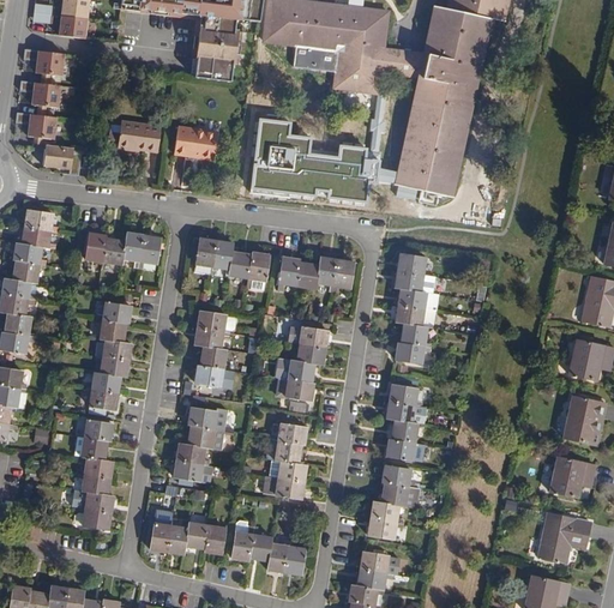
[(46,1),(34,0),(32,8),(44,10),(46,1)]
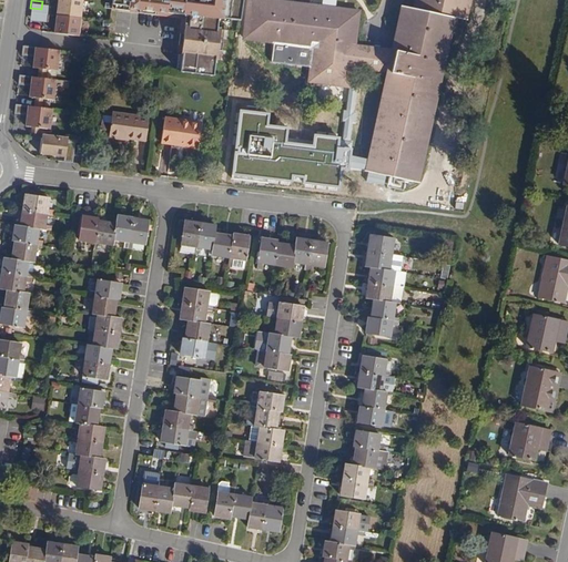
[(57,0),(56,11),(79,14),(81,0),(57,0)]
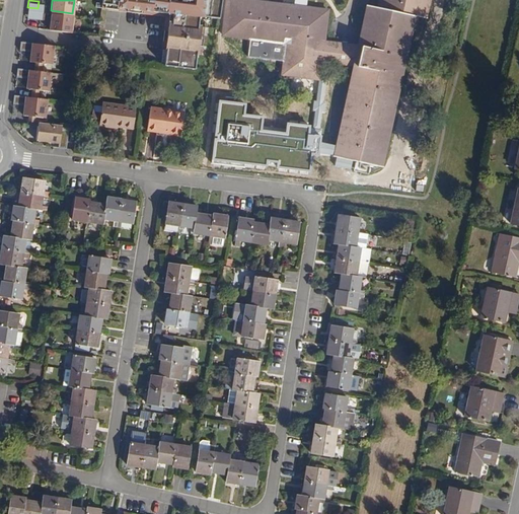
[(217,13),(218,0),(101,0),(101,2),(165,12),(161,46),(164,47),(162,62),(194,66),(195,50),(199,51),(202,21),(196,21),(197,10),(217,13)]
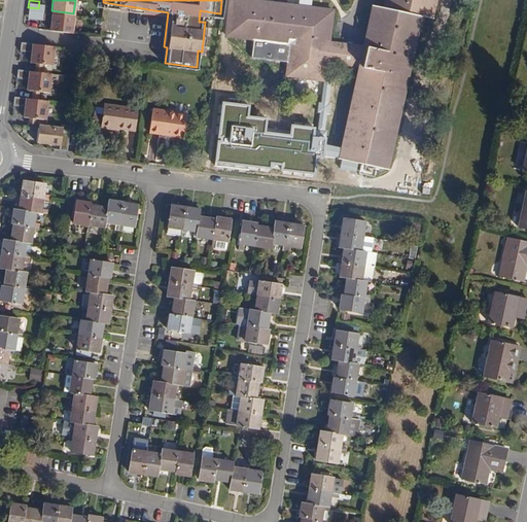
[(385,0),(385,5),(370,2),(361,43),(327,39),(331,9),(255,0),(230,0),(225,36),(252,39),(289,43),(288,61),(286,76),(323,80),(325,63),(355,67),(335,159),(388,170),(422,19),(433,21),(436,0),(385,0)]
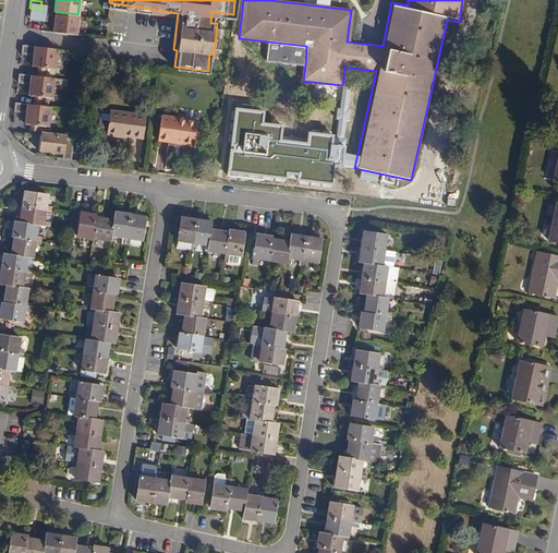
[(40,9),(29,8),(28,15),(39,17),(40,9)]
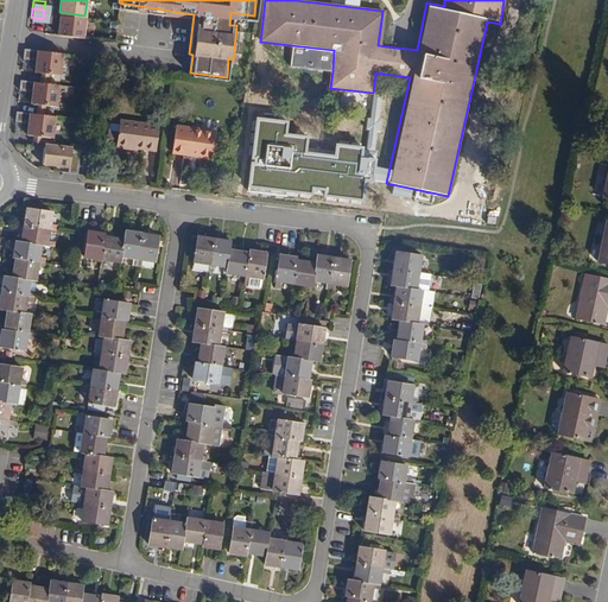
[(84,16),(59,12),(57,31),(82,35),(84,16)]
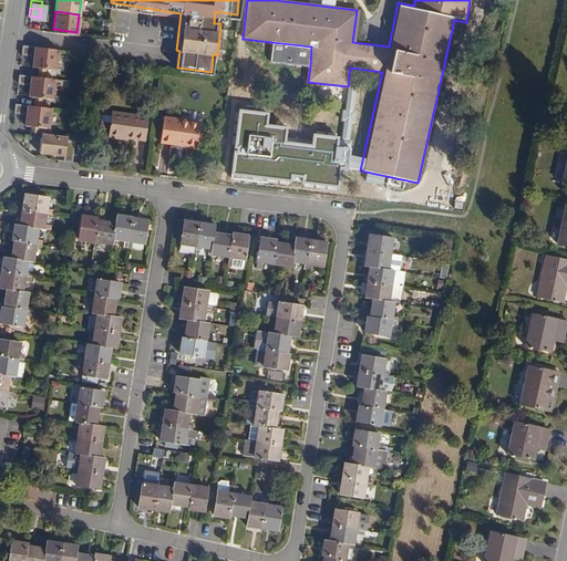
[(59,47),(22,42),(21,51),(33,52),(32,64),(38,64),(44,65),(55,66),(59,47)]
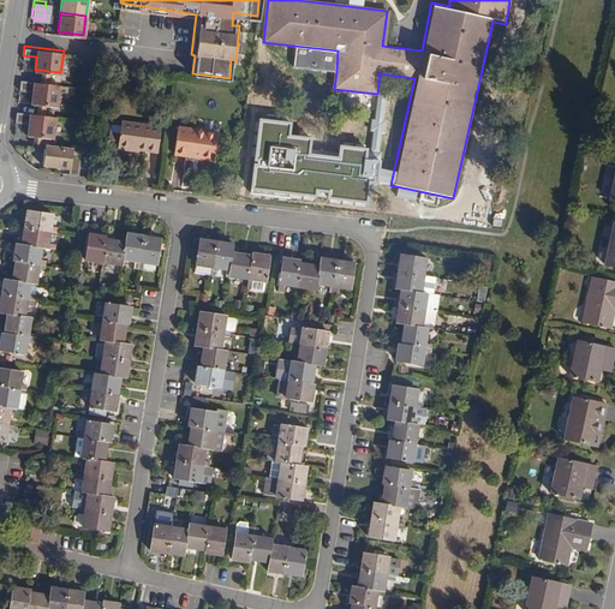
[(40,79),(21,77),(19,87),(33,89),(30,101),(37,102),(45,102),(57,105),(59,82),(47,81),(40,79)]
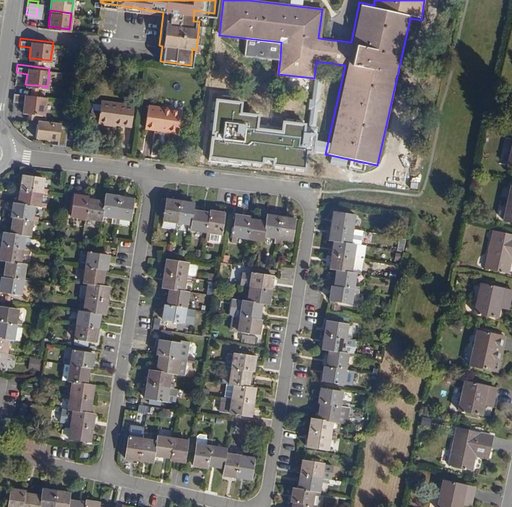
[(30,93),(13,91),(12,99),(23,100),(22,110),(28,111),(34,112),(44,113),(46,95),(36,94),(30,93)]
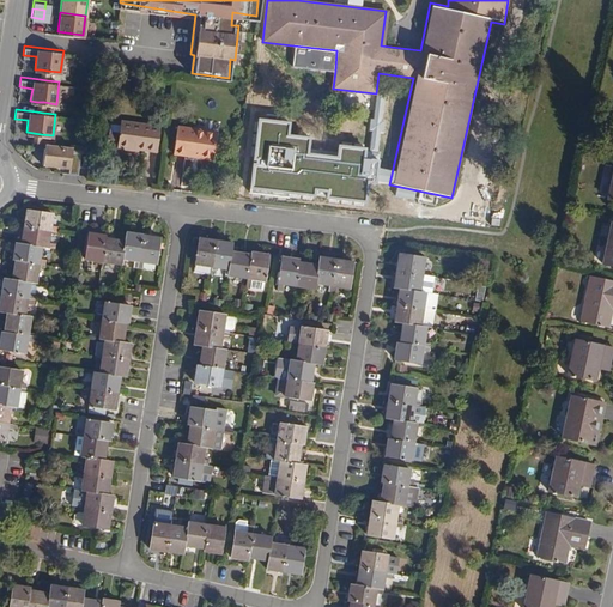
[(156,151),(159,127),(110,121),(108,139),(117,140),(117,146),(156,151)]
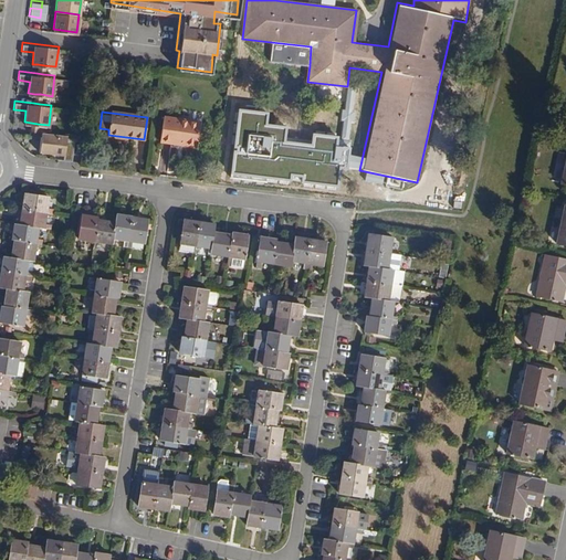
[(198,122),(161,117),(159,141),(196,146),(198,122)]
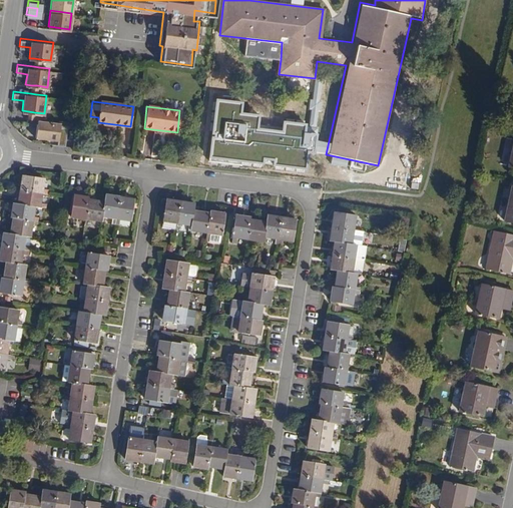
[(241,129),(241,116),(227,116),(227,129),(241,129)]
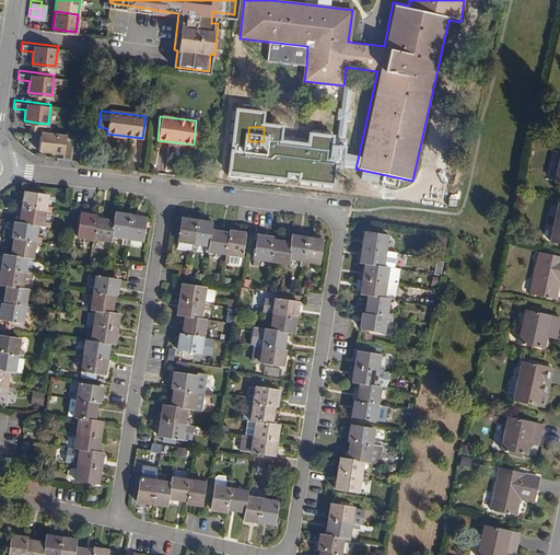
[(73,158),(76,138),(68,137),(68,133),(43,129),(41,148),(66,151),(65,157),(73,158)]
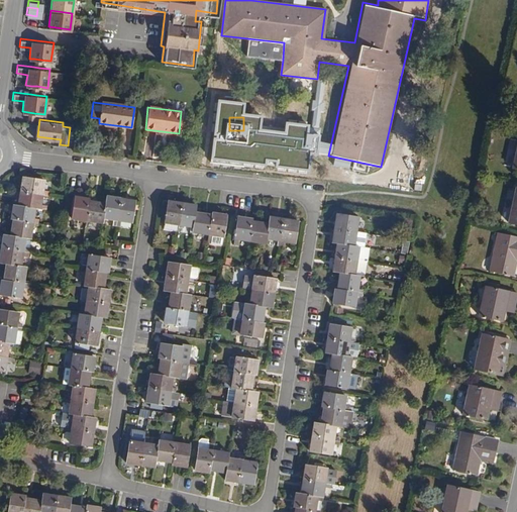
[(23,175),(21,189),(42,192),(45,178),(23,175)]
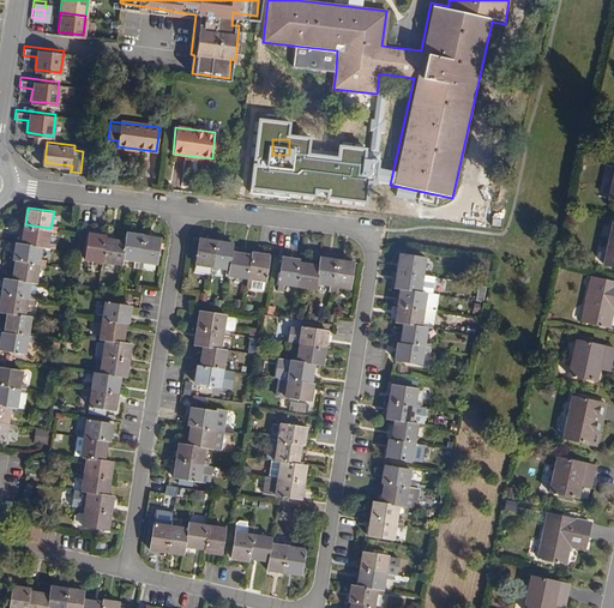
[(613,217),(613,218),(602,259),(613,262),(613,217)]
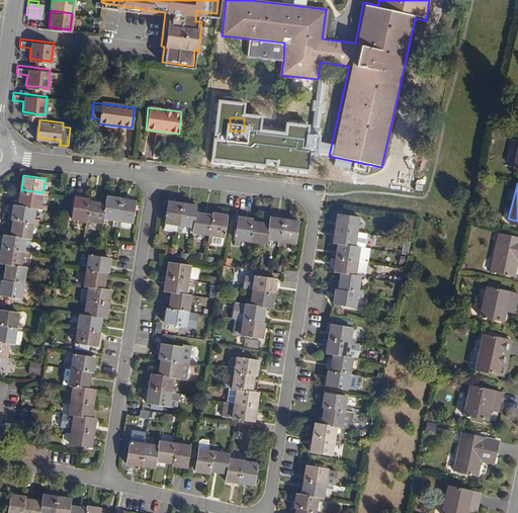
[(40,206),(42,192),(21,189),(19,203),(35,206),(40,206)]
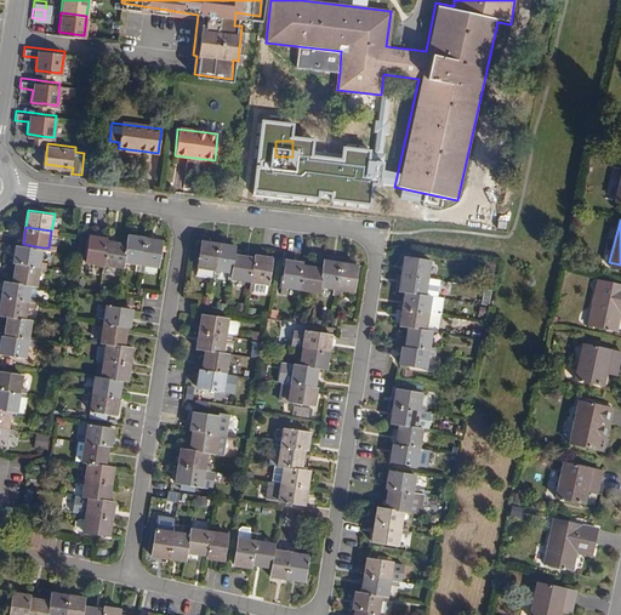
[(86,260),(103,262),(107,241),(107,237),(90,234),(86,260)]
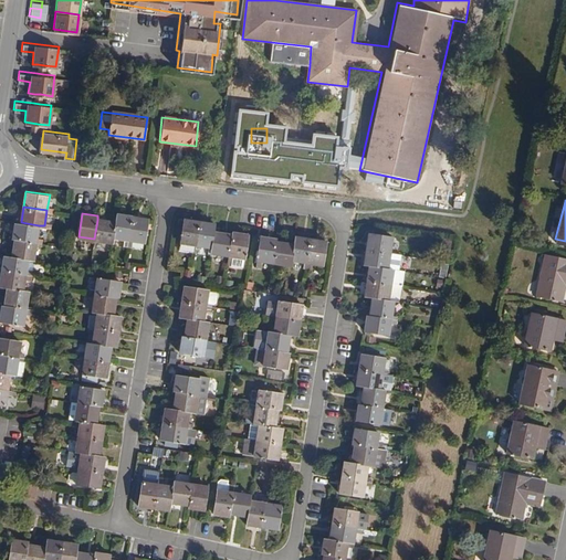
[(128,239),(132,215),(116,213),(115,223),(113,236),(128,239)]
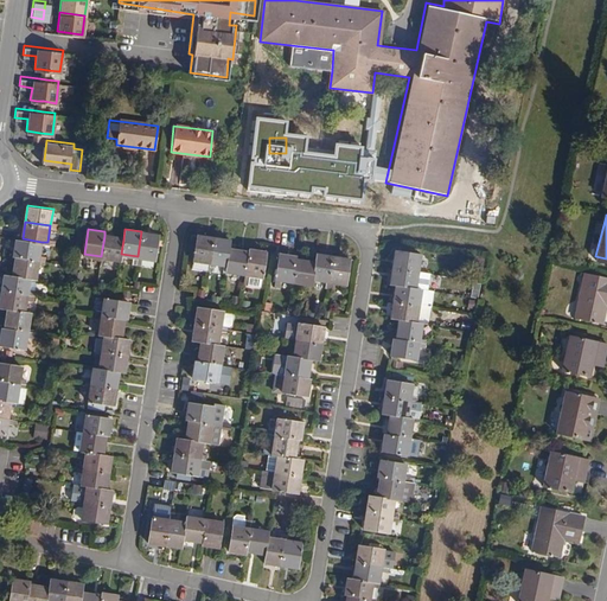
[(141,231),(138,256),(154,260),(159,234),(141,231)]
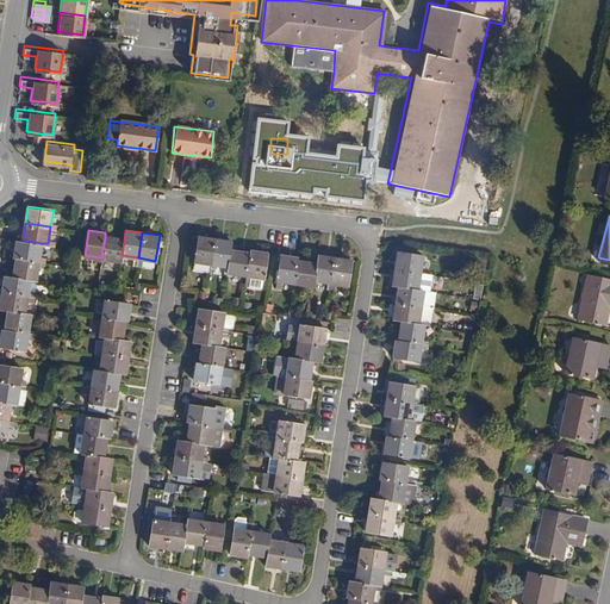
[(210,273),(211,265),(215,238),(198,236),(193,269),(210,273)]
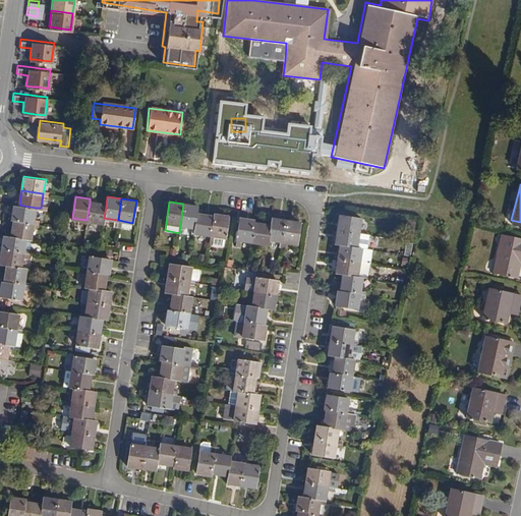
[(103,223),(104,218),(106,206),(90,203),(87,220),(103,223)]
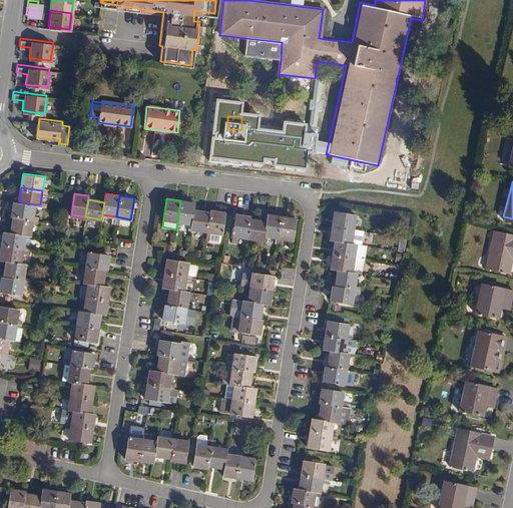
[(33,218),(35,204),(19,201),(14,200),(11,215),(16,216),(33,218)]
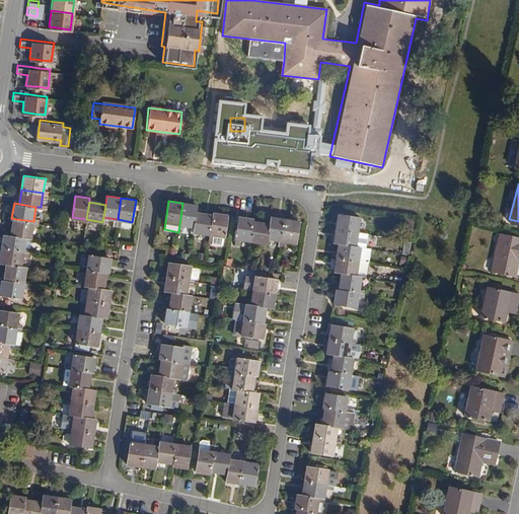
[(182,203),(179,225),(194,227),(196,215),(197,205),(182,203)]
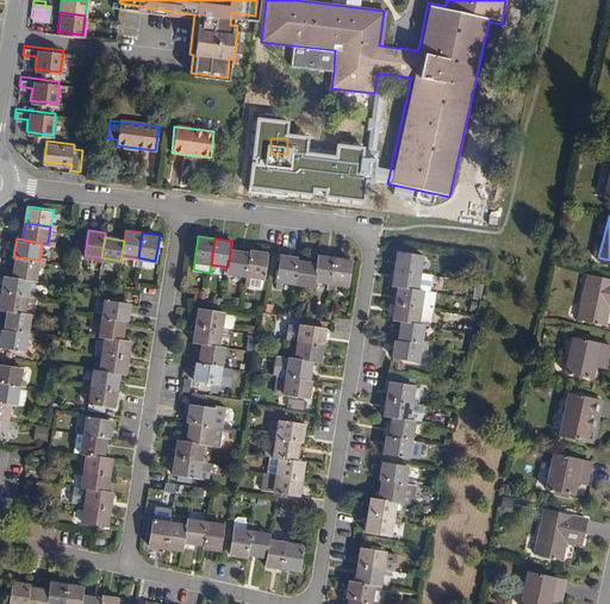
[(250,250),(249,256),(247,276),(263,279),(267,253),(250,250)]
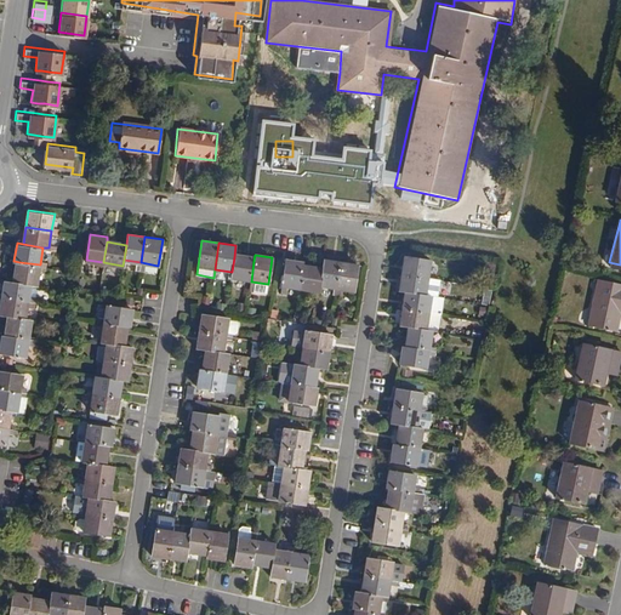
[(231,278),(251,282),(254,261),(234,257),(232,272),(231,278)]
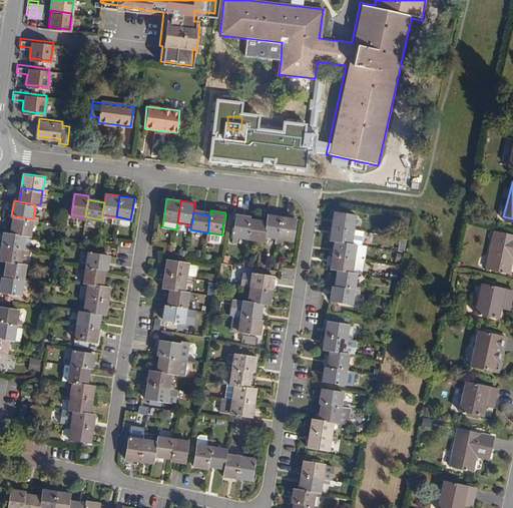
[(335,212),(333,227),(360,231),(361,228),(355,226),(356,216),(335,212)]
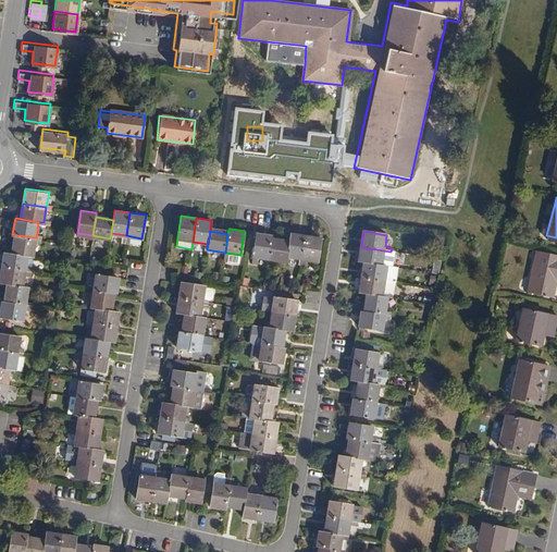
[(268,259),(271,241),(272,236),(257,233),(252,257),(268,259)]
